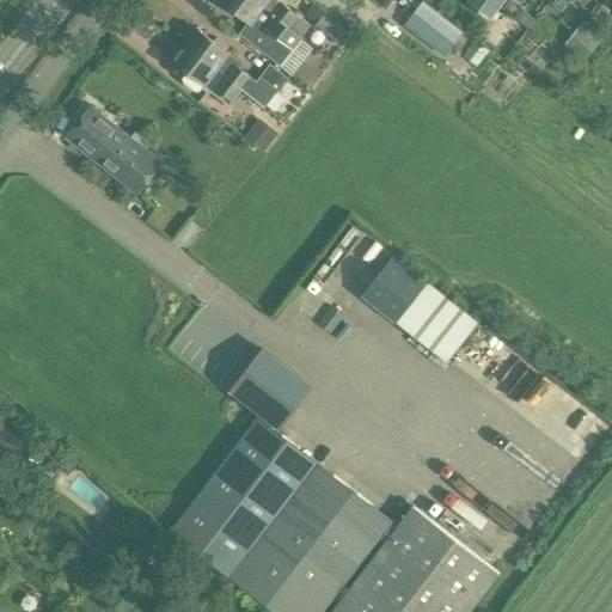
[(238,35),(249,42),(280,67),(288,55),(301,38),(250,0),(220,0),(219,1),(248,24),(238,35)]
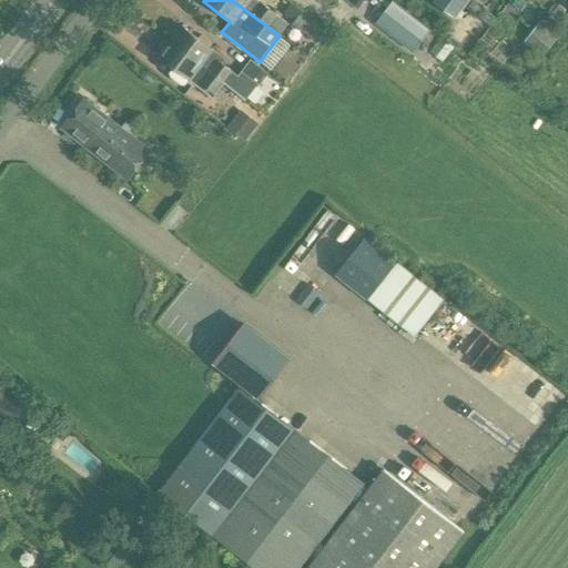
[(288,24),(257,0),(232,0),(280,36),(288,24)]
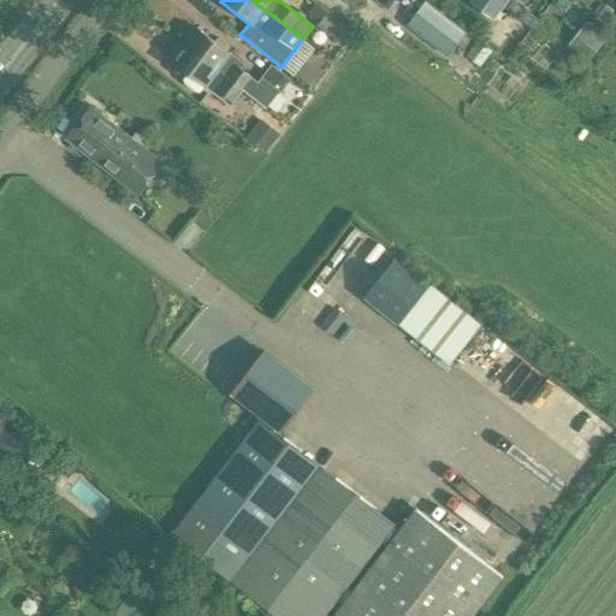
[(493,21),(508,0),(472,0),(471,3),(493,21)]
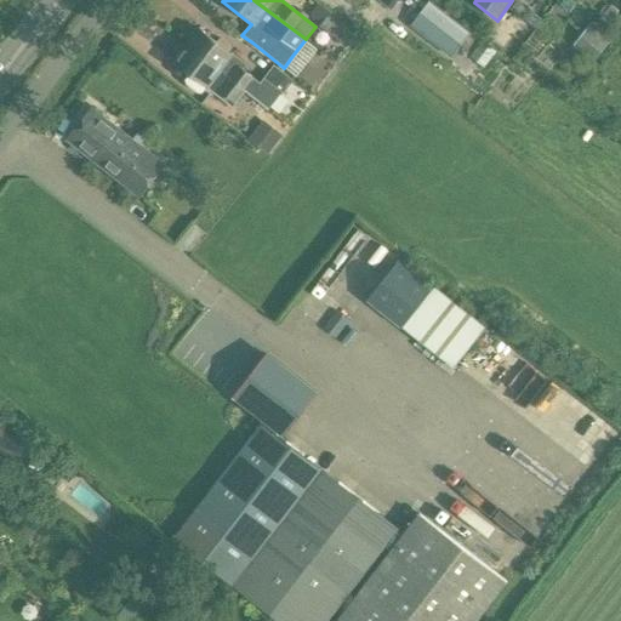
[(429,1),(410,26),(451,57),(469,33),(429,1)]
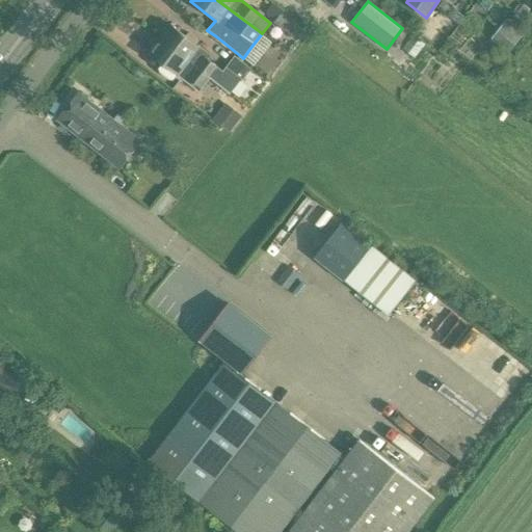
[(507,18),(491,37),(509,52),(525,32),(507,18)]
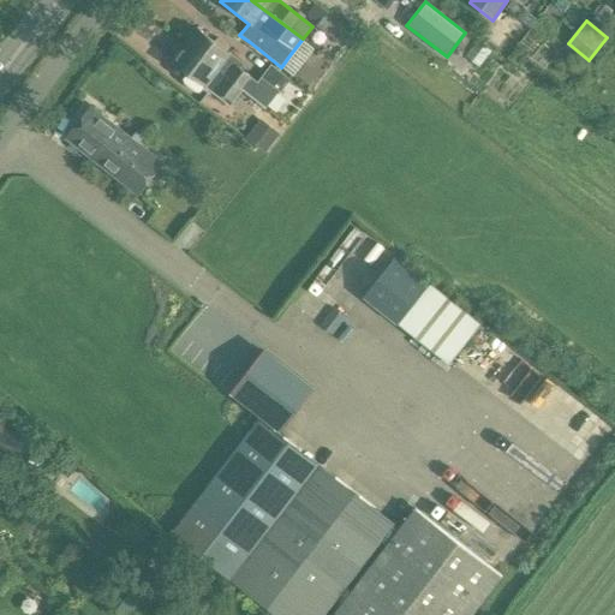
[(243,90),(243,91),(248,95),(257,82),(242,70),(245,65),(227,51),(231,47),(219,39),(215,42),(199,29),(186,46),(243,90)]
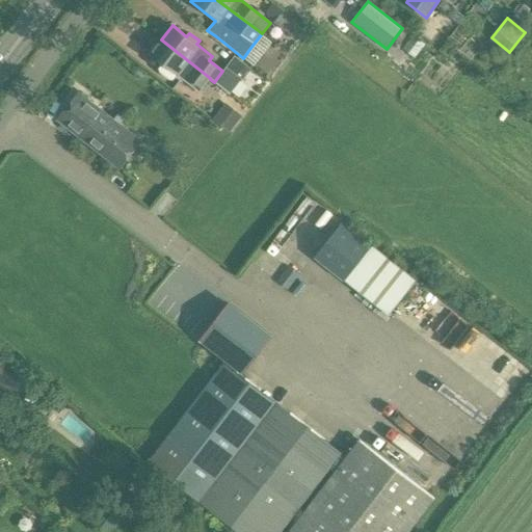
[(210,78),(161,40),(150,55),(200,92),(210,79),(210,78)]
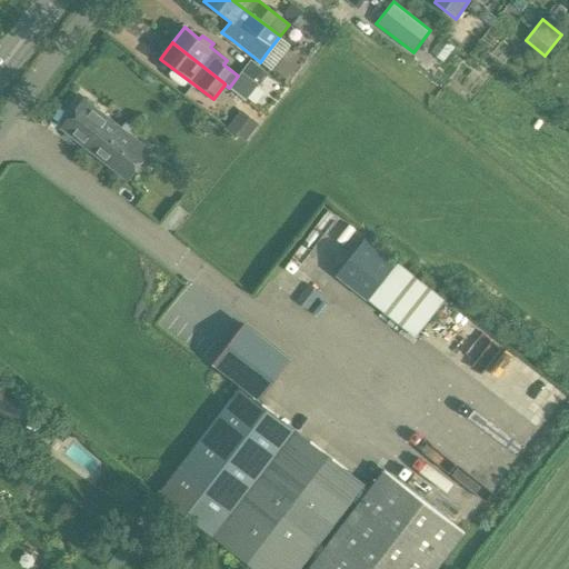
[(61,129),(95,155),(118,125),(85,99),(61,129)]
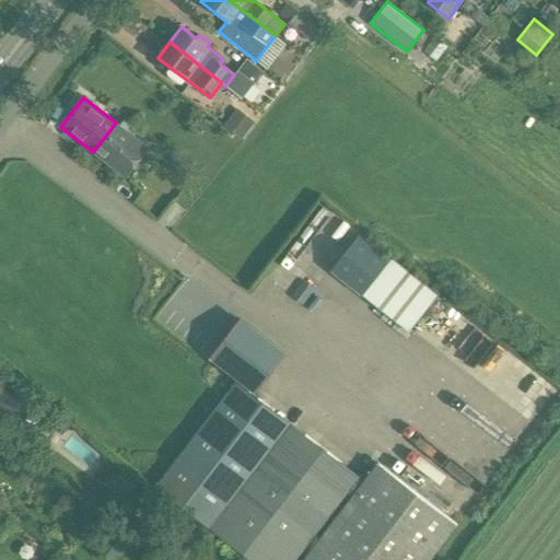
[(120,126),(116,123),(93,152),(126,177),(149,148),(127,131),(131,126),(124,120),(120,126)]
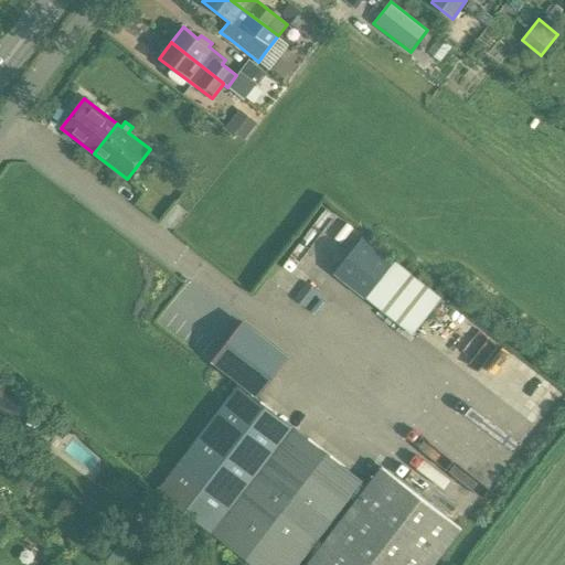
[(333,273),(366,299),(413,334),(440,299),(395,262),(363,237),(333,273)]
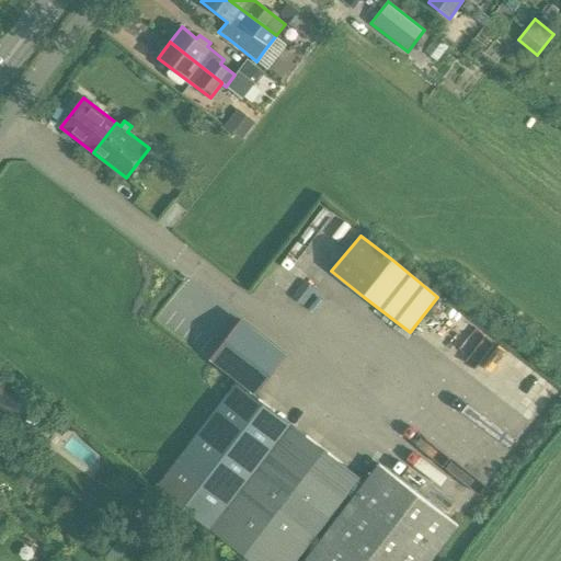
[(302,306),(315,289),(305,282),(293,297),(302,306)]
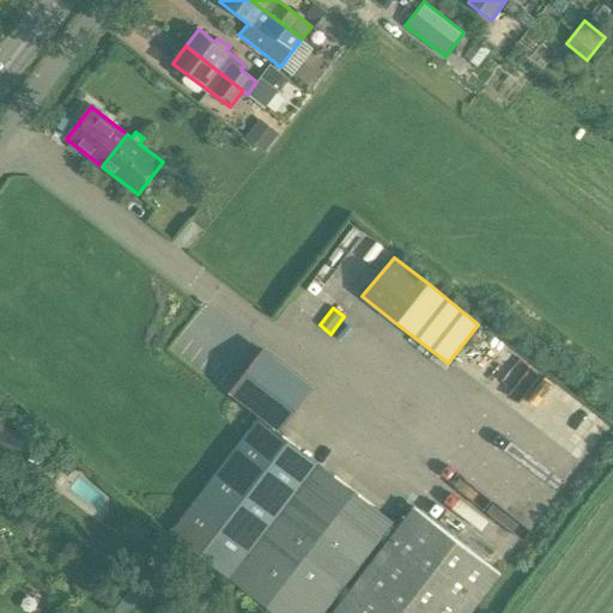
[(260,419),(173,534),(274,612),(322,612),(393,522),(260,419)]
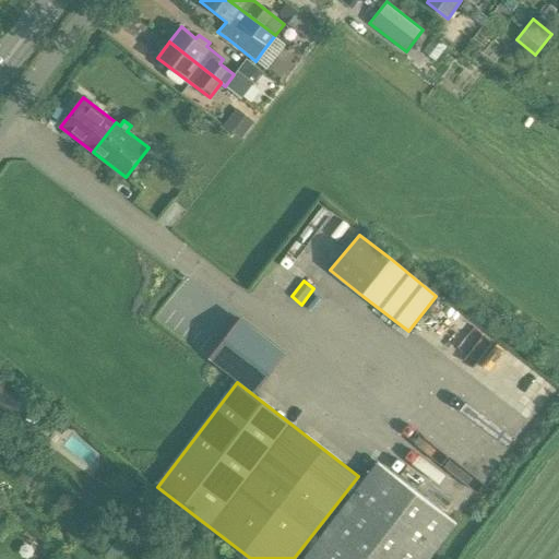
[(378,463),(364,480),(302,558),(429,558),(456,524),(378,463)]
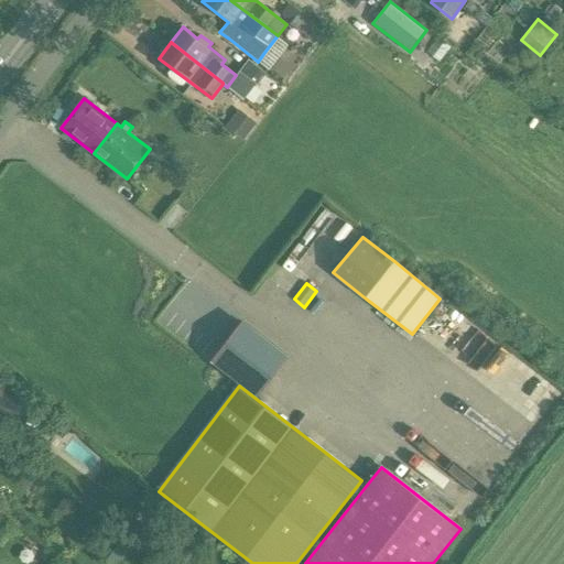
[(115,532),(97,555),(108,563),(116,563),(131,544),(115,532)]
